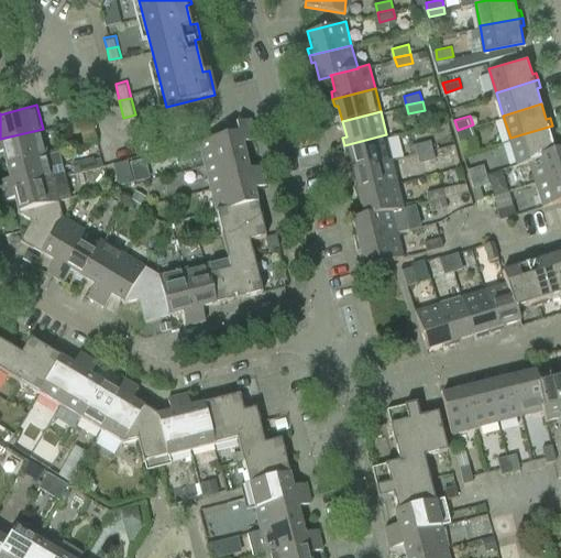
[(199,139),(206,163),(246,153),(243,140),(256,137),(251,117),(237,120),(239,129),(199,139)]
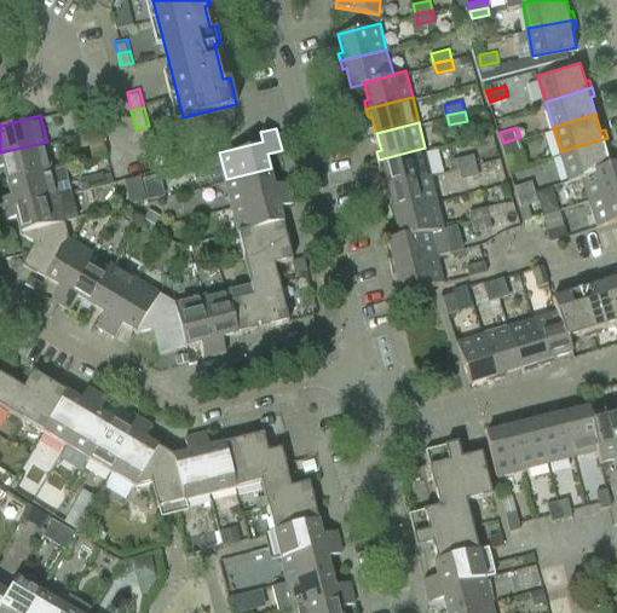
[(520,137),(503,143),(506,152),(523,148),(520,137)]
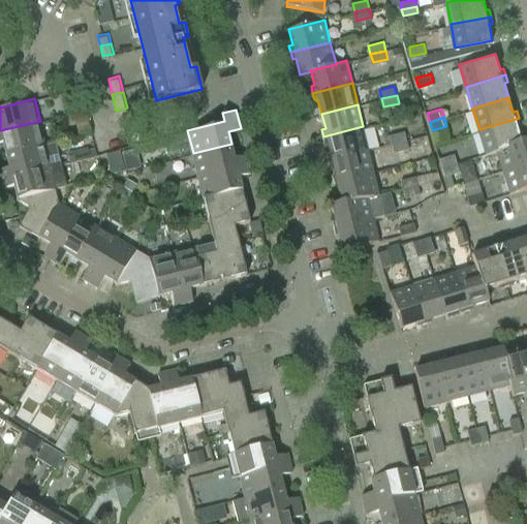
[(519,118),(479,129),(487,152),(497,149),(497,148),(522,140),(521,139),(518,125),(521,124),(519,118)]
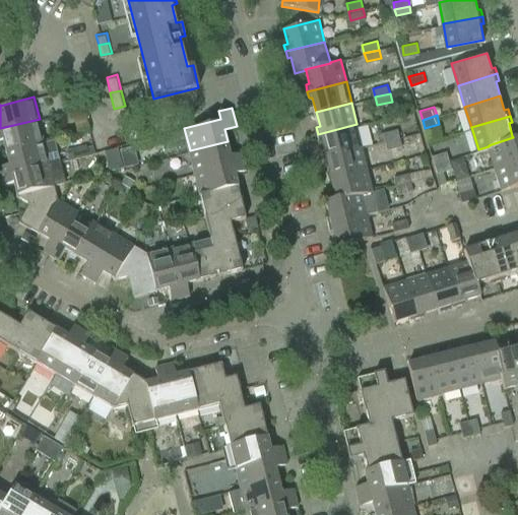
[(45,140),(40,119),(0,128),(0,137),(3,137),(6,149),(45,140)]
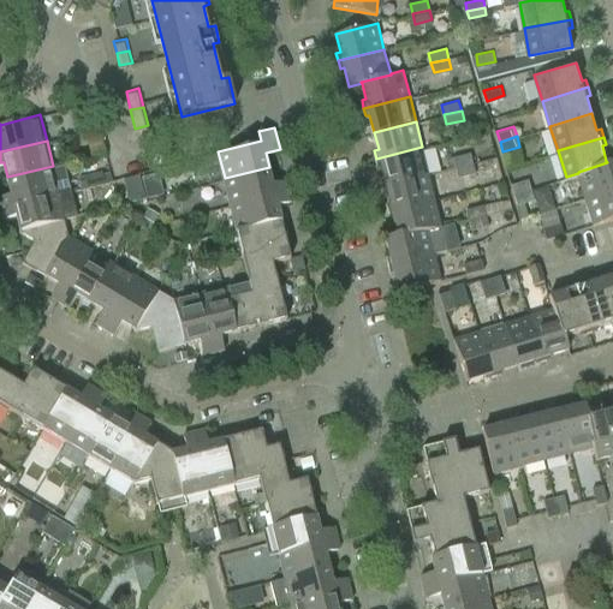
[(422,147),(376,159),(379,166),(382,166),(387,183),(429,172),(422,147)]
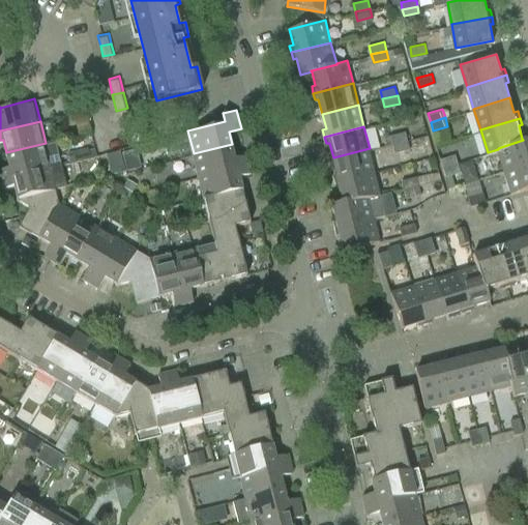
[(391,134),(393,142),(408,139),(406,129),(391,134)]
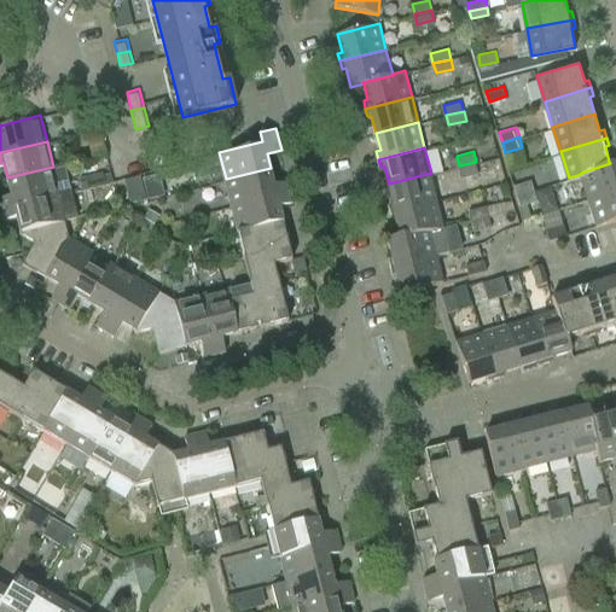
[(615,159),(609,162),(610,163),(581,173),(581,174),(588,197),(615,188),(615,159)]
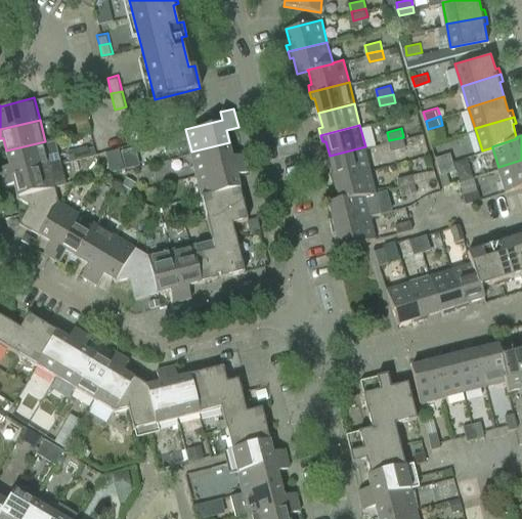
[(403,137),(389,140),(391,149),(405,145),(403,137)]
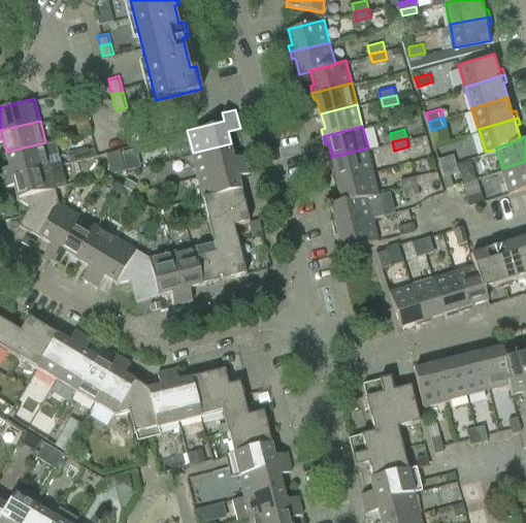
[(57,139),(45,142),(6,152),(10,165),(0,166),(0,175),(0,176),(51,164),(62,161),(57,139)]
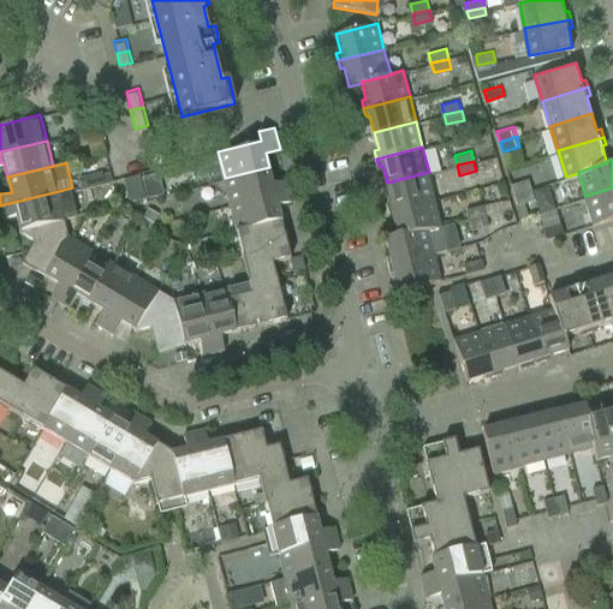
[(126,174),(132,196),(166,186),(161,166),(126,174)]
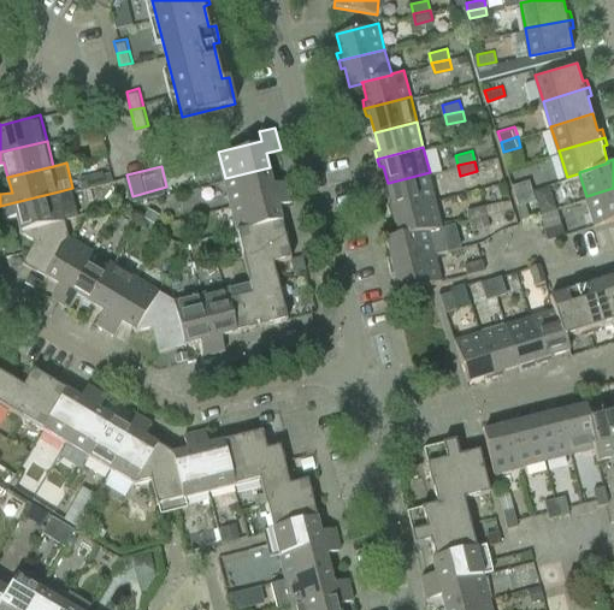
[(80,175),(83,185),(107,179),(105,167),(80,175)]
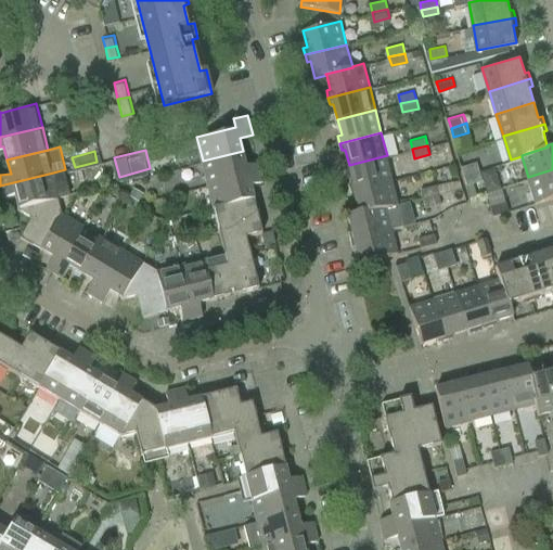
[(243,151),(203,161),(208,183),(261,170),(259,161),(246,164),(243,151)]
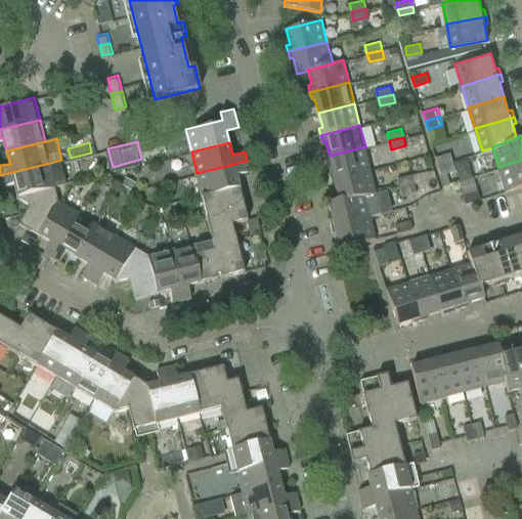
[(365,146),(330,156),(333,170),(330,171),(332,178),(371,168),(365,146)]
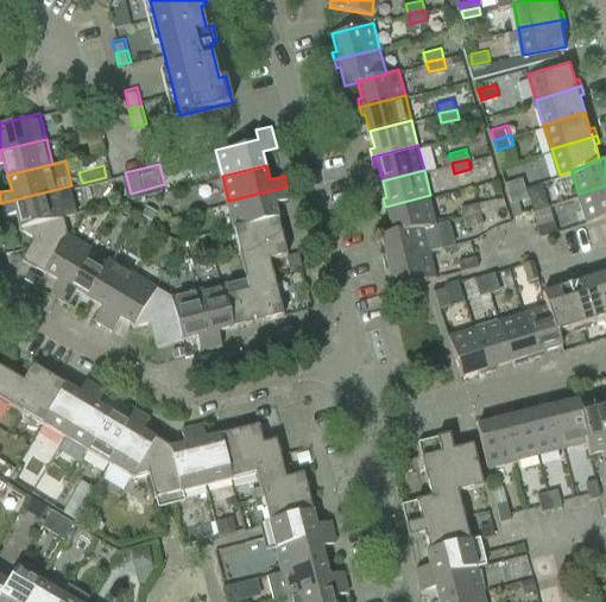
[(506,181),(510,190),(526,185),(523,175),(506,181)]
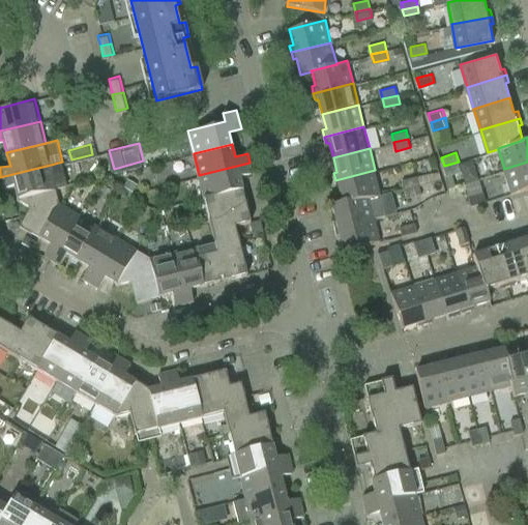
[(459,162),(444,166),(446,174),(461,170),(459,162)]
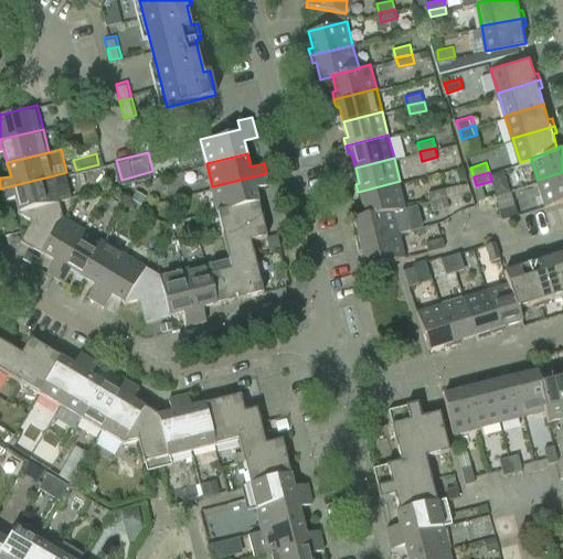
[(562,172),(538,180),(545,204),(562,199),(562,172)]
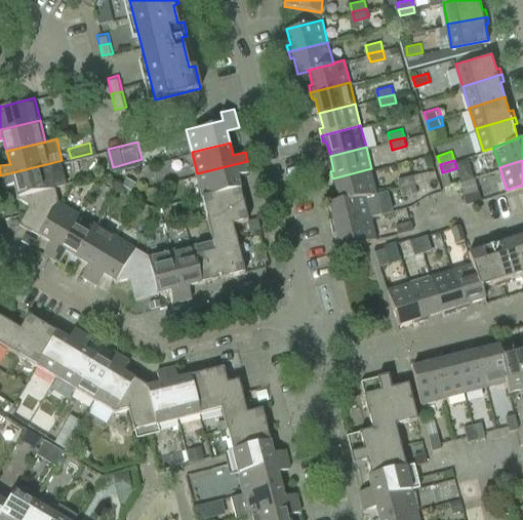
[(247,161),(197,173),(202,195),(236,187),(236,186),(240,185),(237,172),(249,169),(247,161)]
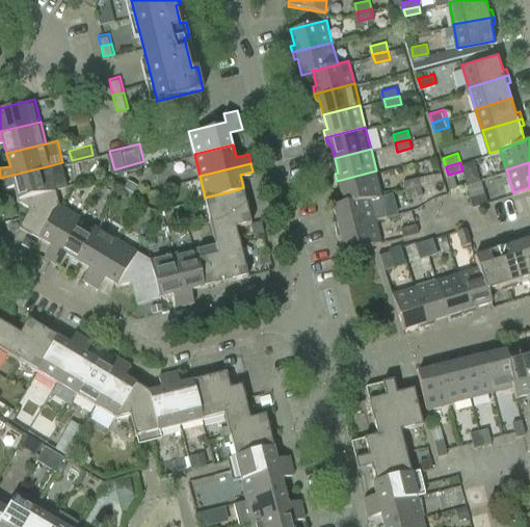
[(51,165),(0,178),(2,187),(15,184),(18,198),(56,187),(51,165)]
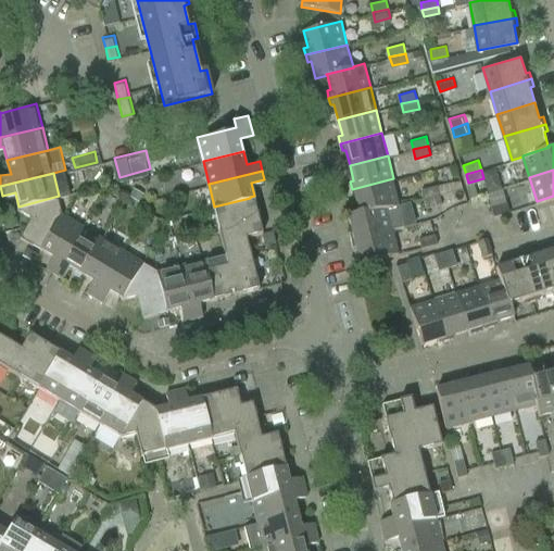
[(393,178),(352,189),(353,197),(357,196),(361,210),(361,211),(387,204),(388,205),(400,202),(393,178)]
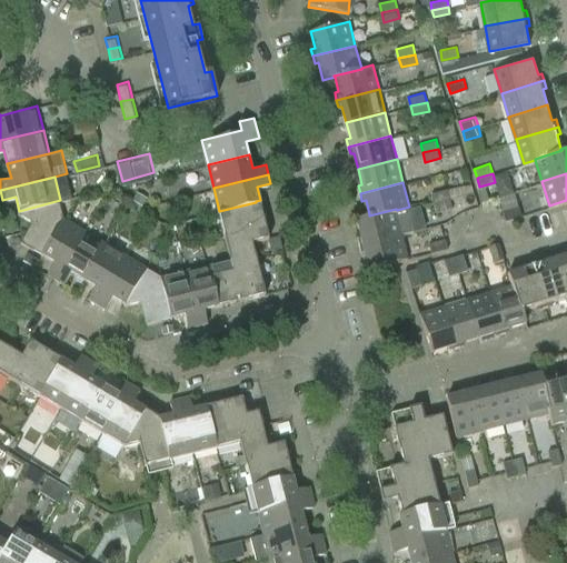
[(433,191),(435,201),(450,197),(448,188),(433,191)]
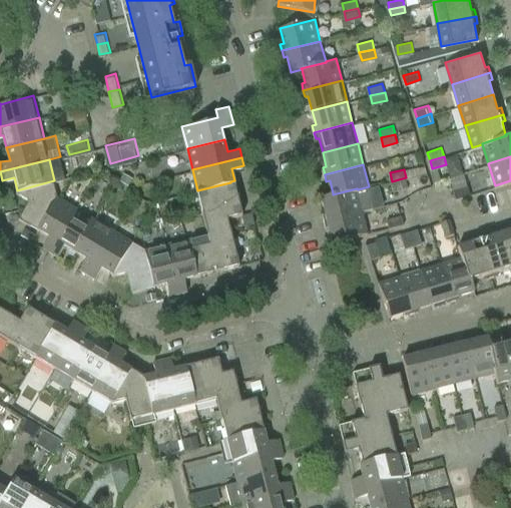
[(406,177),(392,181),(394,189),(408,185),(406,177)]
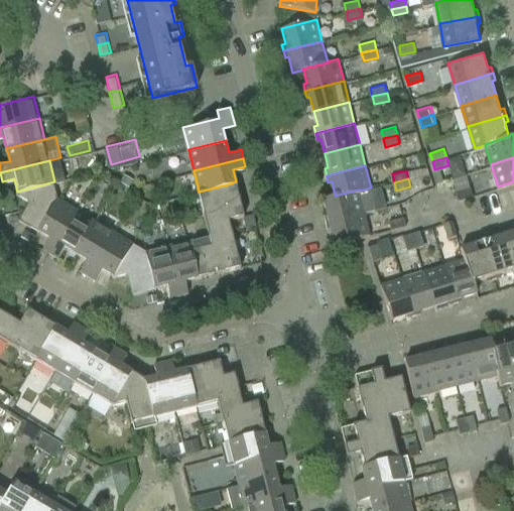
[(54,181),(17,192),(17,193),(29,200),(19,218),(38,230),(41,226),(58,197),(54,181)]
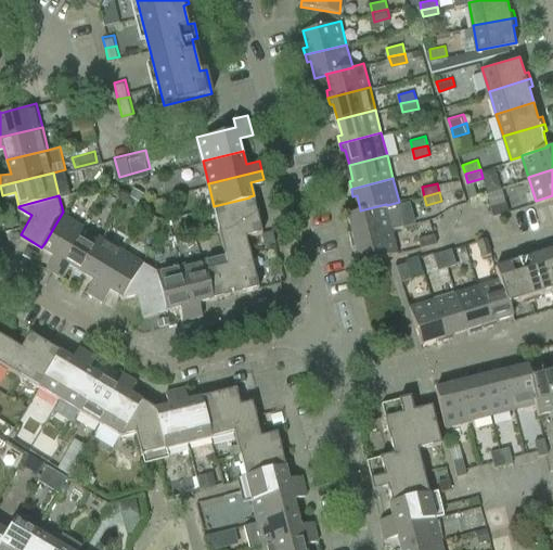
[(249,197),(214,206),(226,251),(226,252),(249,245),(247,234),(262,230),(254,195),(249,196),(249,197)]
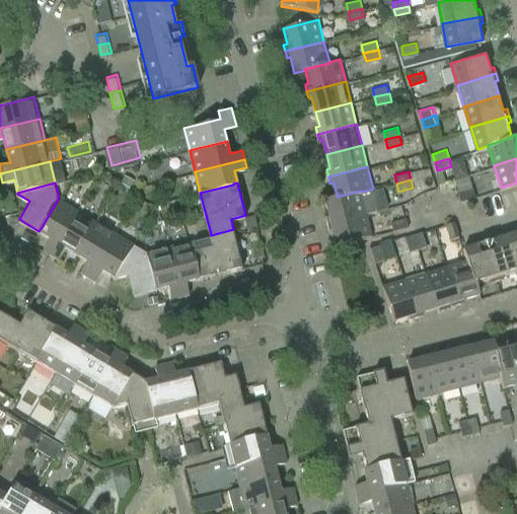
[(459,192),(461,200),(475,196),(473,187),(459,192)]
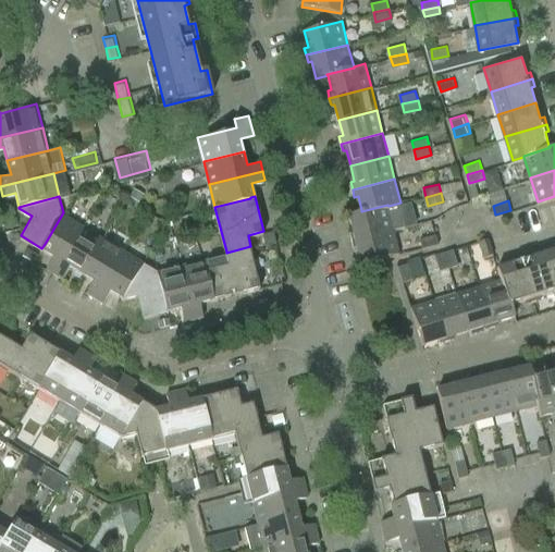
[(350,231),(352,238),(394,228),(389,206),(387,205),(361,211),(361,210),(349,213),(354,230),(350,231)]
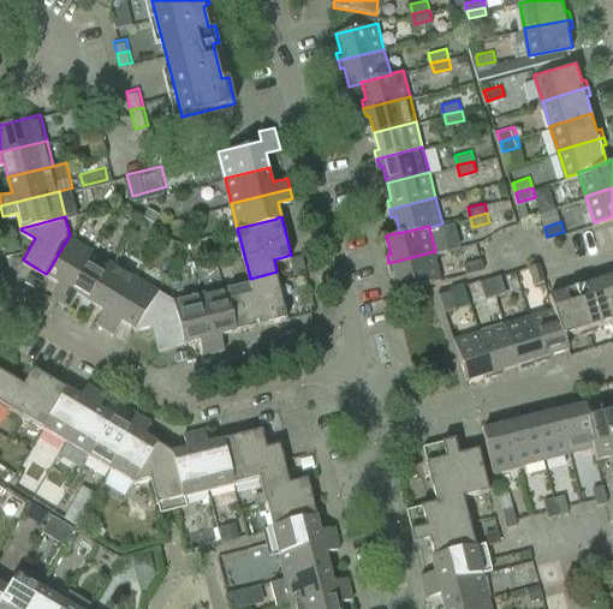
[(61,299),(91,248),(70,234),(49,269),(46,274),(59,281),(52,293),(61,299)]
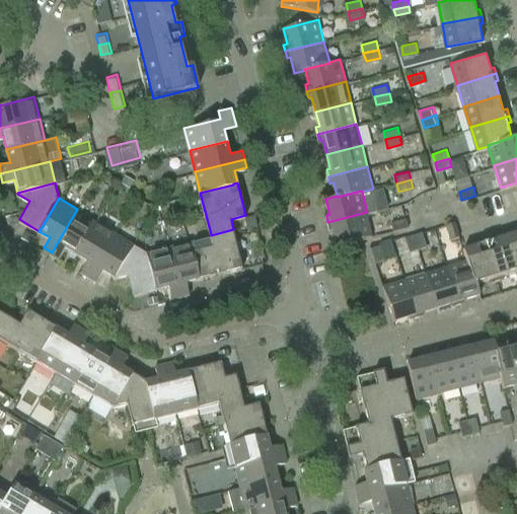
[(77,209),(52,252),(59,258),(66,247),(76,253),(96,220),(77,209)]
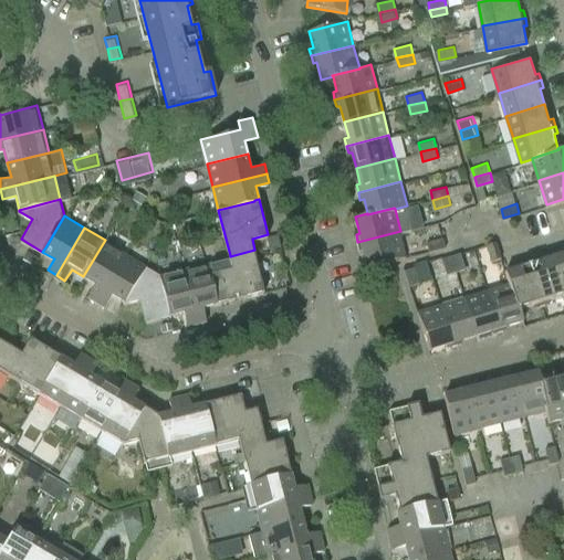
[(400,231),(357,242),(359,250),(363,249),(367,265),(406,255),(400,231)]
